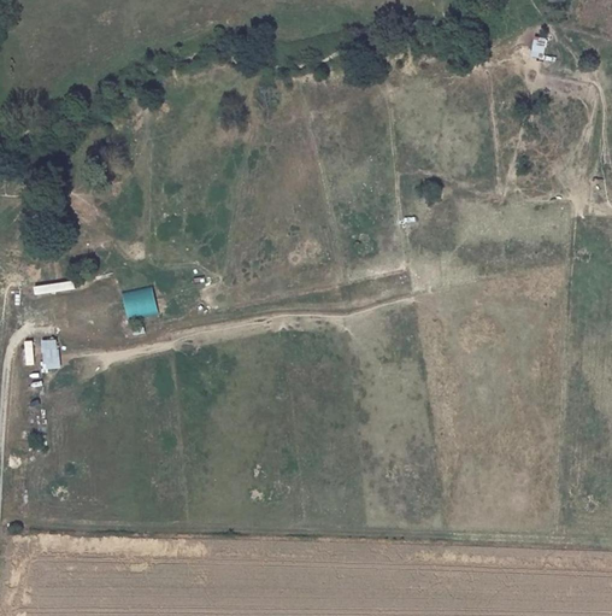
[(524,57),(539,58),(540,39),(525,37),(524,57)]
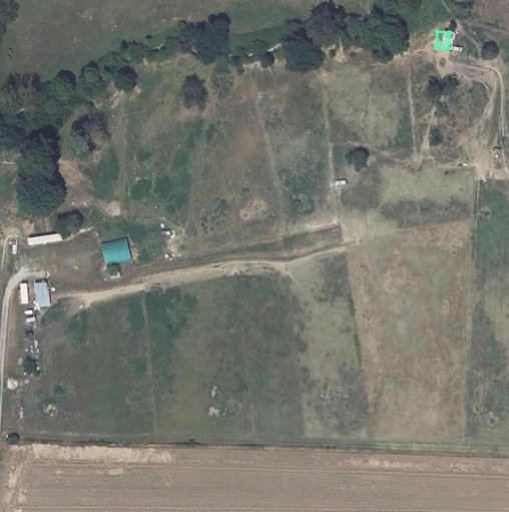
[(27,244),(62,240),(61,233),(26,237),(27,244)]
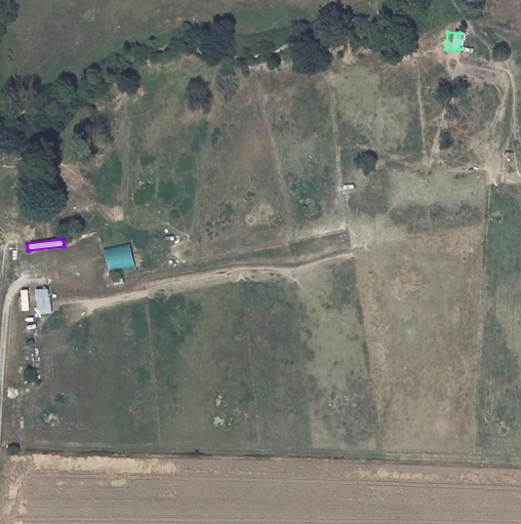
[(102,248),(108,271),(133,265),(128,242),(102,248)]
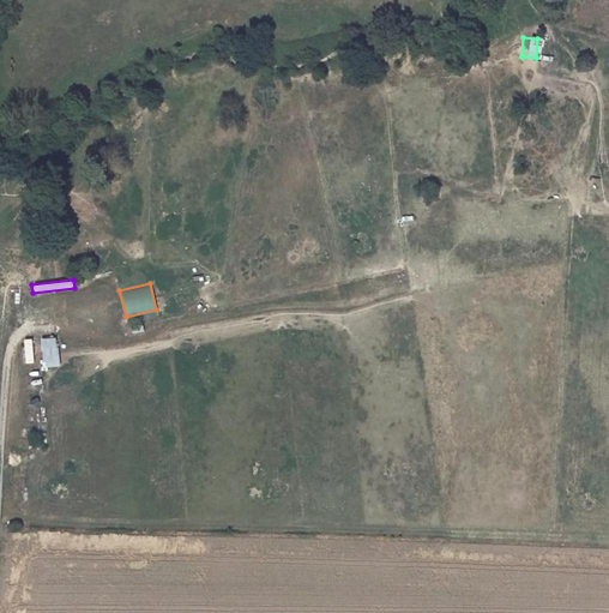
[(41,367),(58,366),(56,337),(40,337),(41,367)]
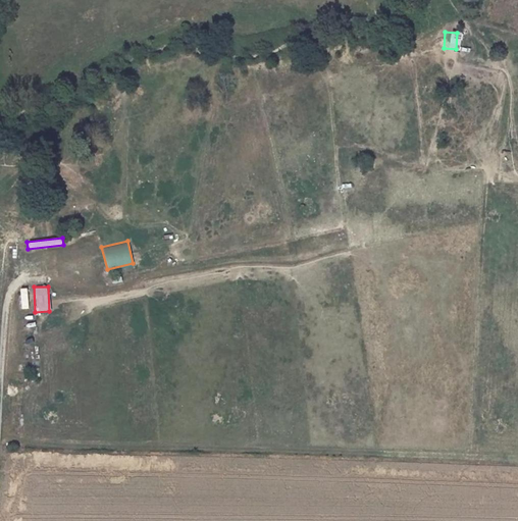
[(19,300),(31,298),(30,289),(18,291),(19,300)]
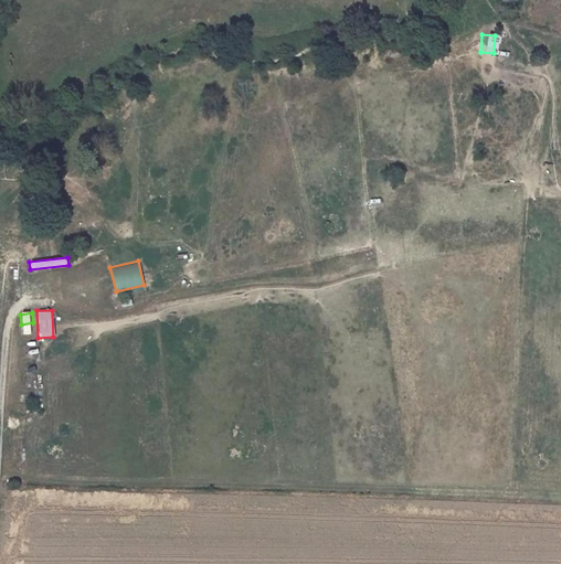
All buildings are outlined.
